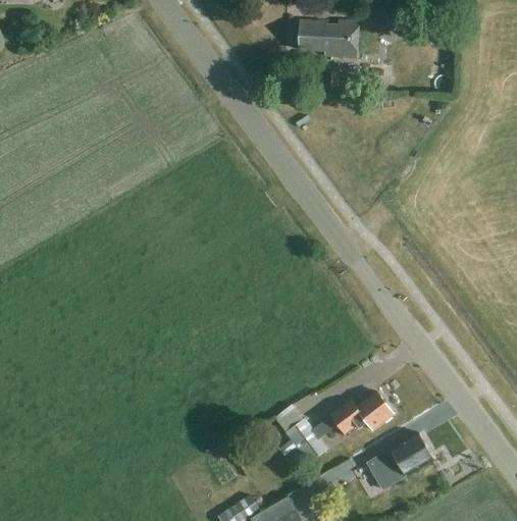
[(381,34),(400,22),(386,1),(369,12),(381,34)]
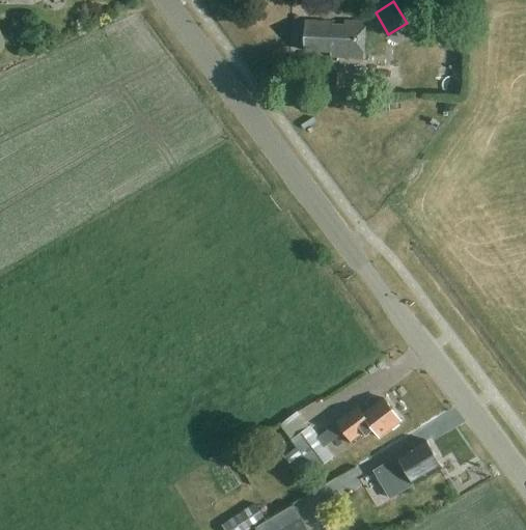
[(341,24),(328,23),(327,20),(304,19),(303,50),(328,51),(328,56),(360,57),(362,20),(341,19),(341,24)]
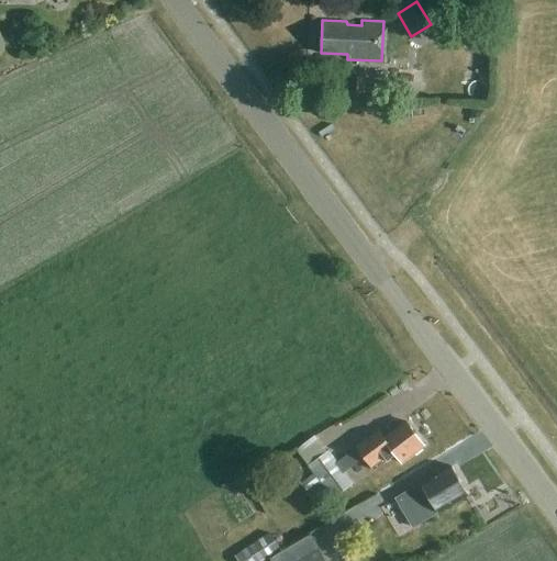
[(325,451),(302,469),(307,474),(296,483),(315,508),(348,483),(341,471),(361,456),(370,467),(381,458),(383,460),(392,453),(398,461),(421,444),(404,422),(382,438),(377,430),(334,462),(325,451)]
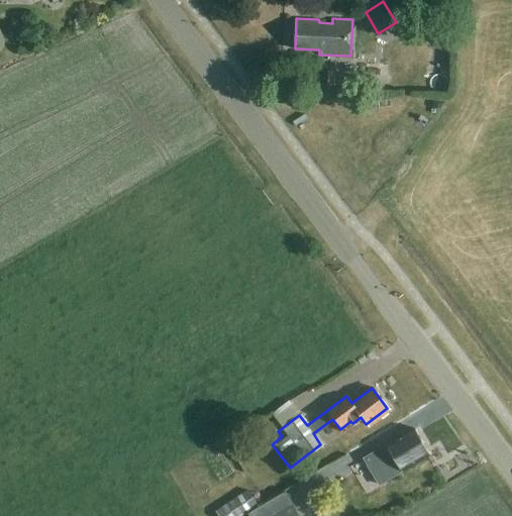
[(412,427),(360,458),(375,485),(398,471),(399,472),(428,454),(412,427)]
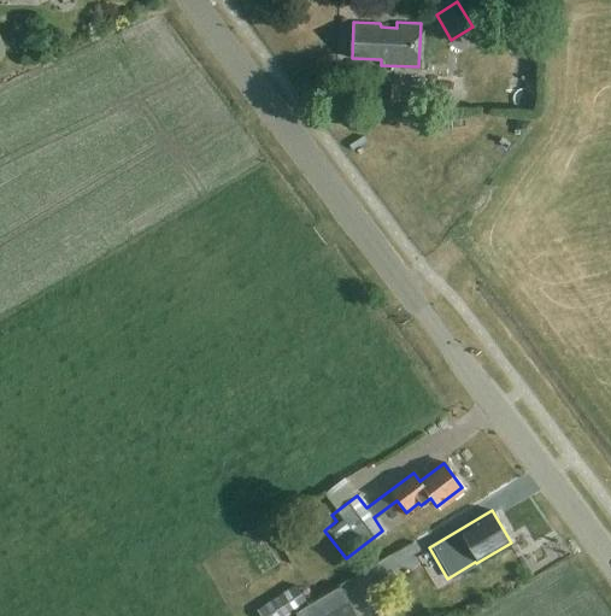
[(377,585),(400,570),(393,558),(370,573),(377,585)]
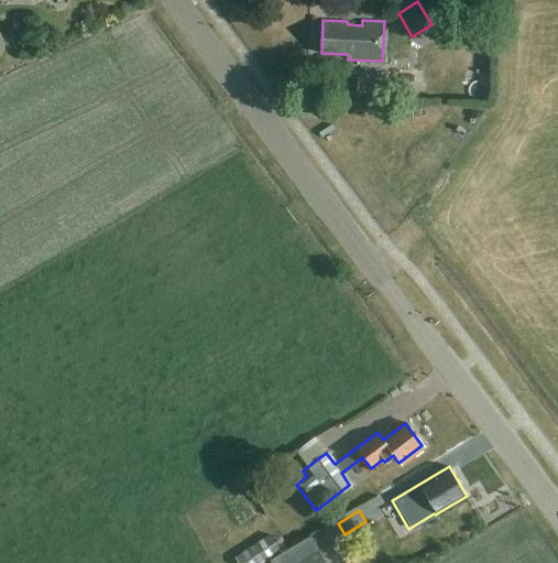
[(265,537),(231,559),(233,562),(259,562),(276,553),(265,537)]
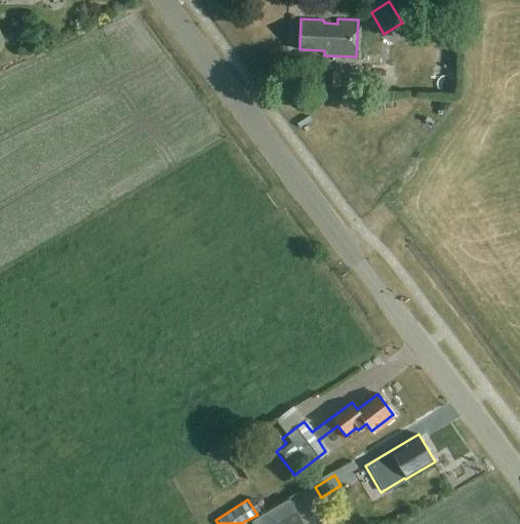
[(301,523),(292,509),(266,523),(301,523)]
